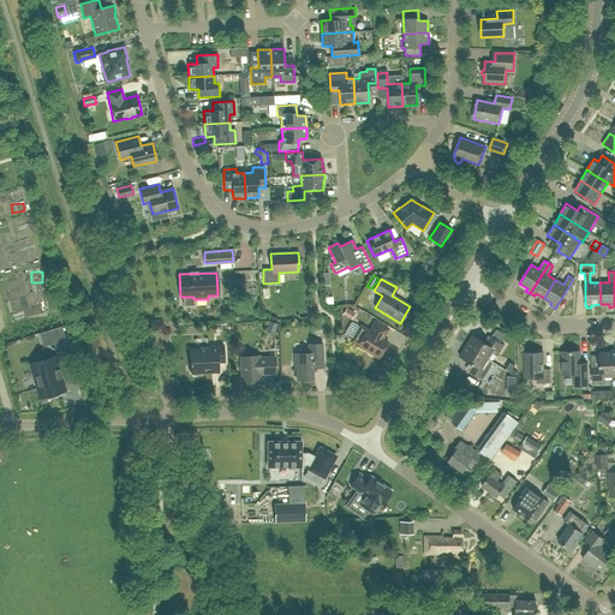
[(351,320),(354,312),(346,308),(342,315),(351,320)]
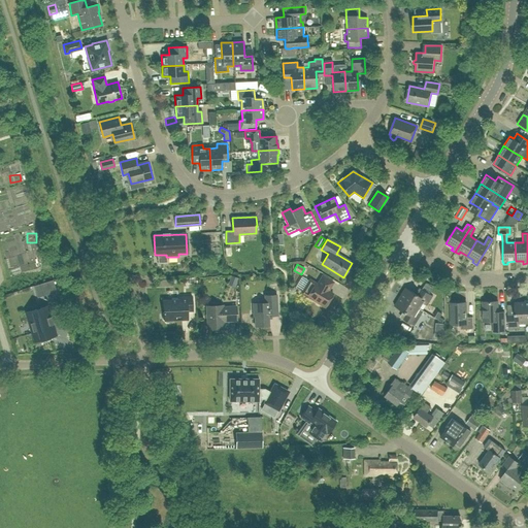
[(234,287),(237,277),(231,275),(228,285),(234,287)]
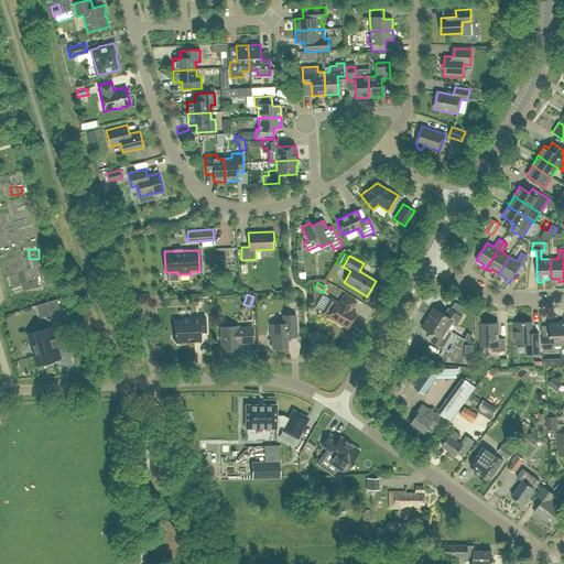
[(356,314),(350,311),(356,302),(344,294),(338,303),(337,302),(328,316),(347,328),(356,314)]
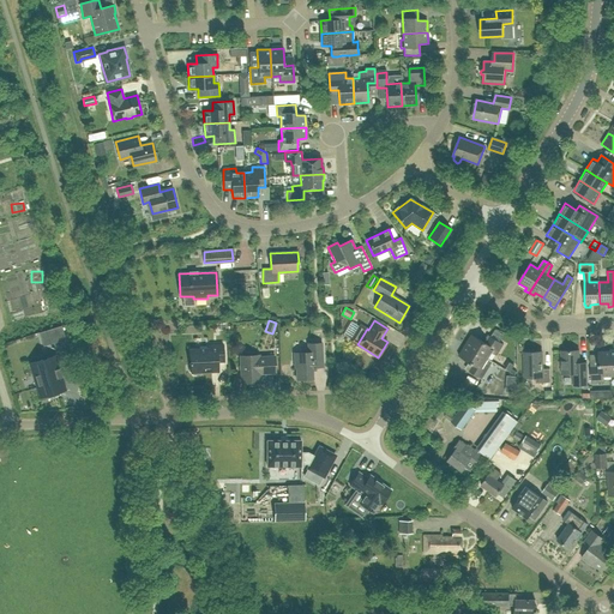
[(53,343),(66,339),(66,338),(65,338),(61,325),(38,332),(40,335),(41,339),(50,337),(53,343)]
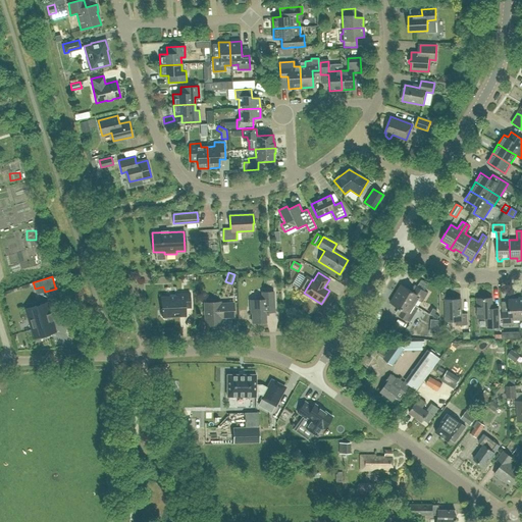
[(396,294),(415,305),(418,300),(422,302),(428,293),(417,285),(413,292),(401,284),(396,294)]
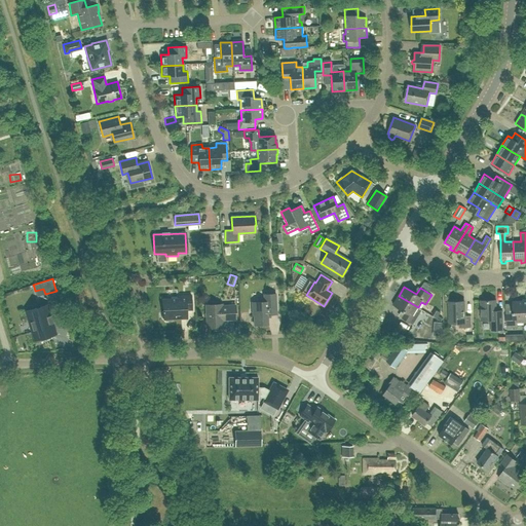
[(268,325),(267,317),(267,313),(276,313),(275,294),(263,294),(264,302),(252,302),(252,314),(254,314),(254,325),(268,325)]
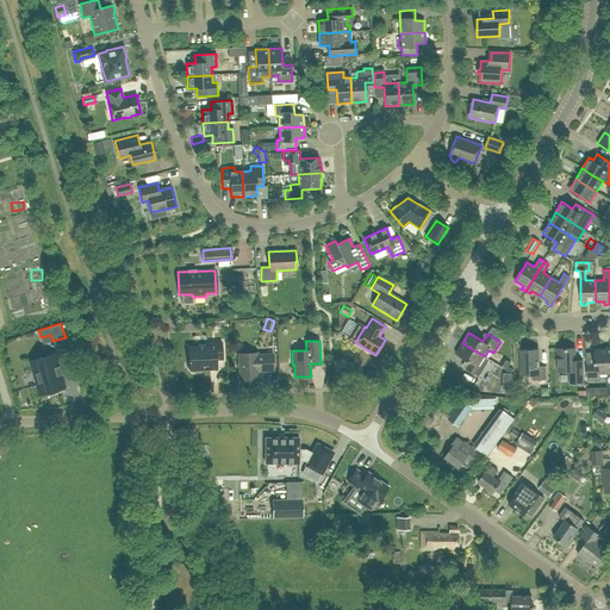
[(223,360),(222,342),(206,343),(206,346),(188,347),(190,360),(187,362),(187,368),(192,373),(199,373),(200,371),(216,369),(216,360),(223,360)]
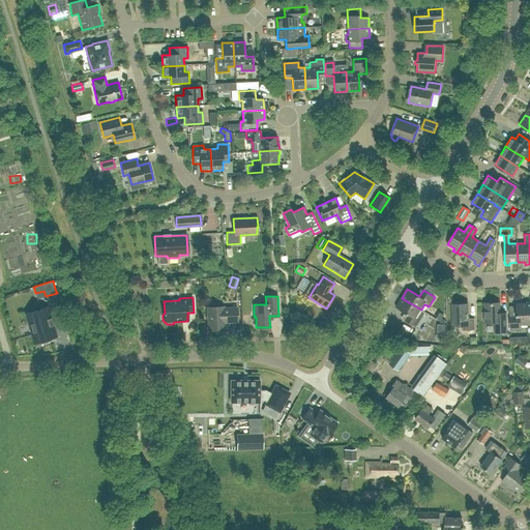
[(425,313),(421,310),(402,298),(395,307),(408,315),(405,321),(416,327),(425,313)]
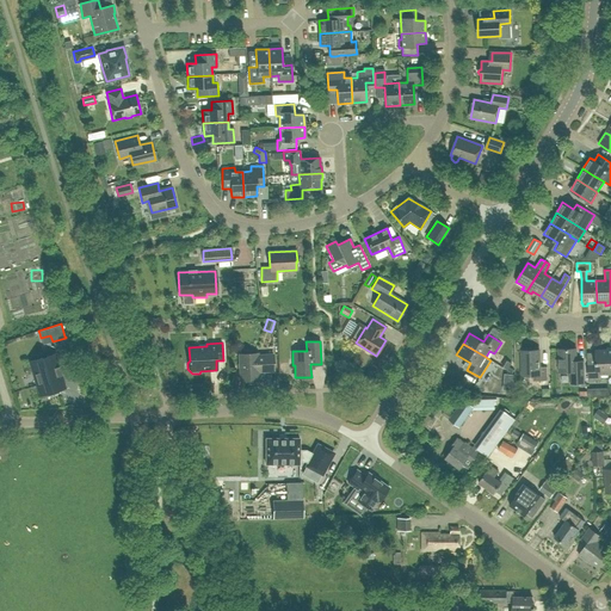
[(609,375),(608,347),(608,350),(594,350),(596,365),(587,365),(588,381),(602,381),(602,375),(609,375)]
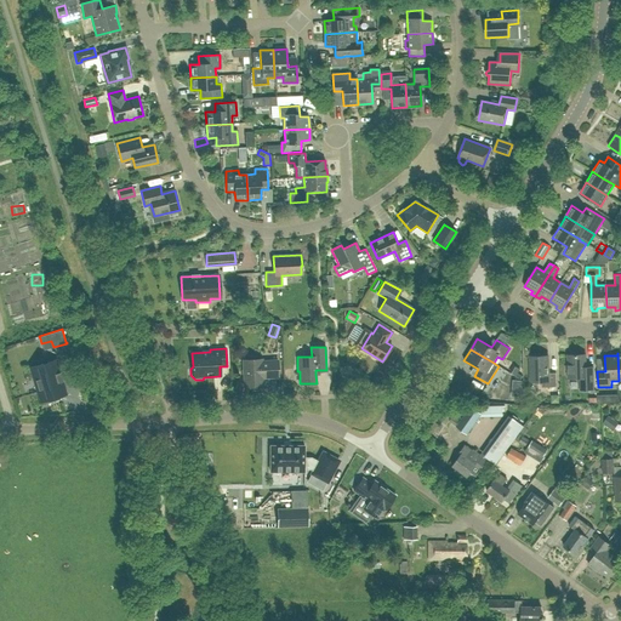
[(568,379),(580,379),(580,391),(594,389),(593,371),(586,372),(586,354),(568,355),(568,379)]
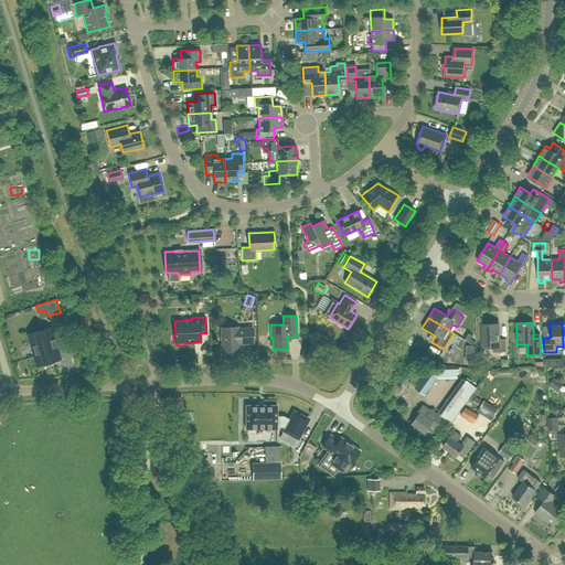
[(507,352),(505,339),(499,339),(499,323),(482,324),(482,348),(492,348),(492,352),(507,352)]
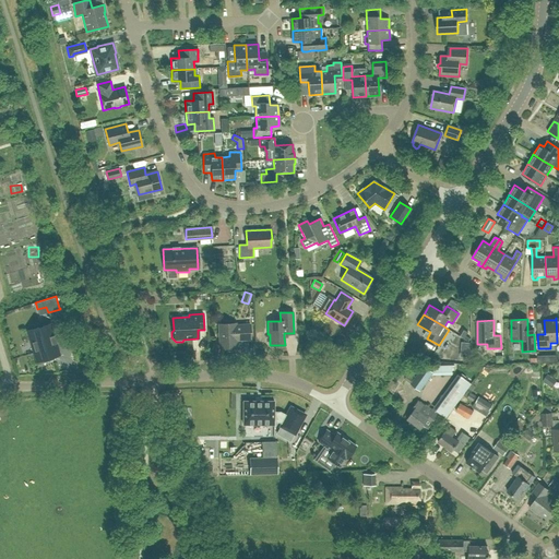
[(250,340),(249,324),(236,325),(236,323),(218,324),(219,348),(237,347),(237,341),(250,340)]
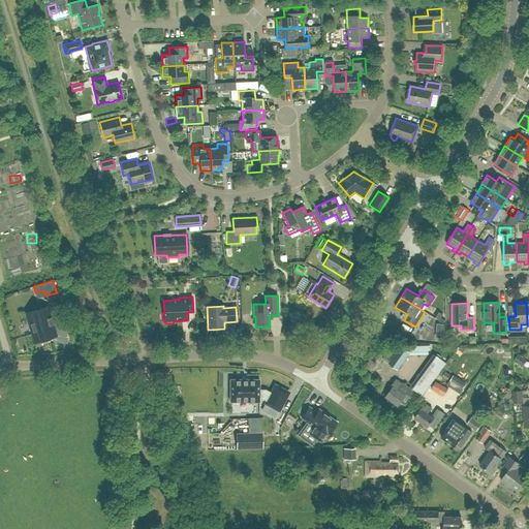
[(29,324),(32,332),(34,342),(45,339),(48,339),(47,338),(56,336),(53,327),(55,327),(52,318),(51,319),(47,307),(36,310),(34,310),(34,311),(26,313),(29,324)]
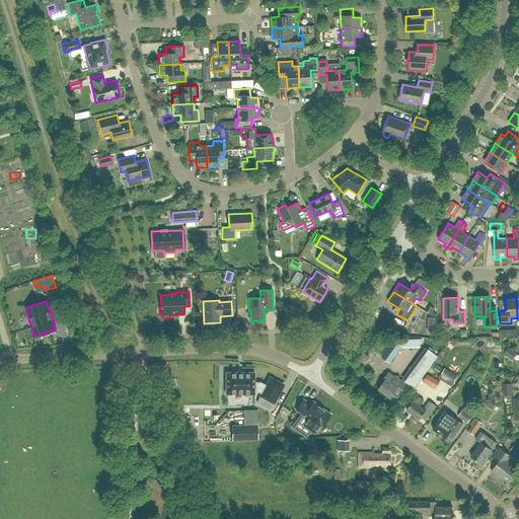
[(431,306),(428,311),(435,316),(437,314),(433,312),(435,308),(431,306)]
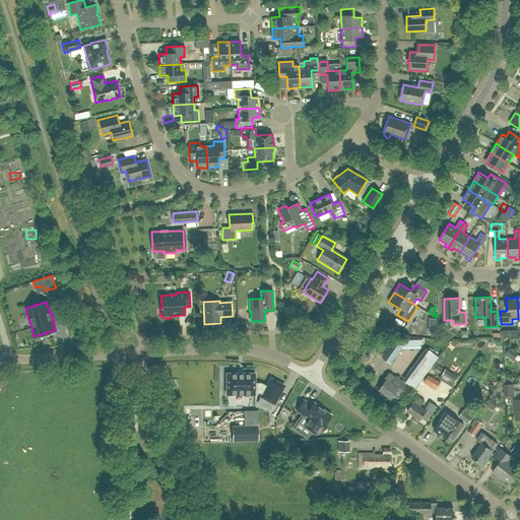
[(428,332),(436,333),(438,319),(430,318),(428,332)]
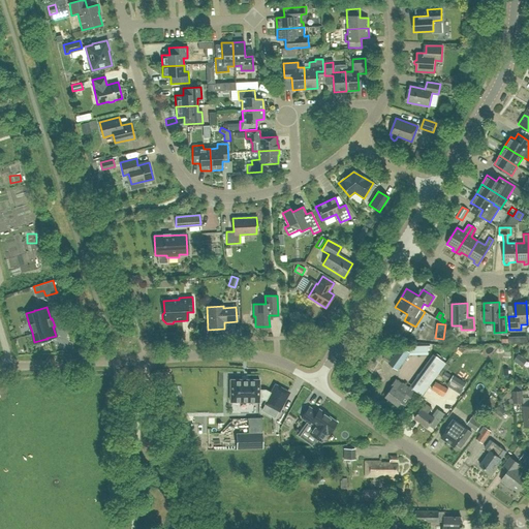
[(384,339),(401,341),(402,330),(385,328),(384,339)]
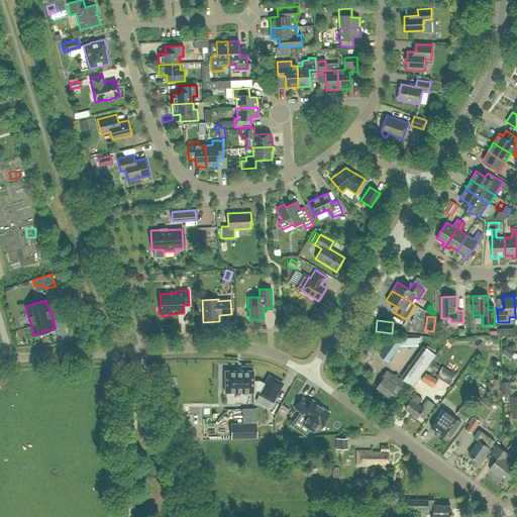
[(401,344),(395,340),(392,338),(380,355),(389,362),(401,344)]
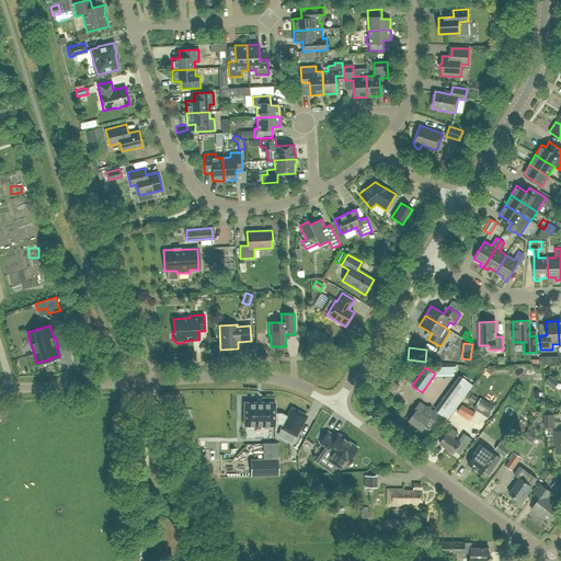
[(448,420),(476,382),(465,374),(437,413),(448,420)]
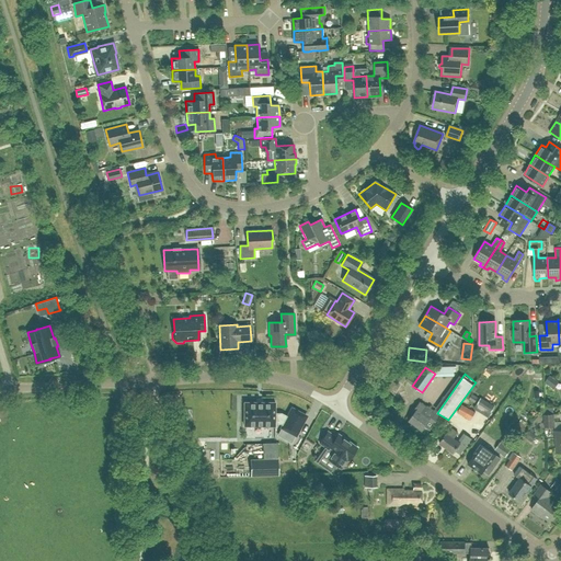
[(474,402),(478,397),(472,393),(469,399),(474,402)]
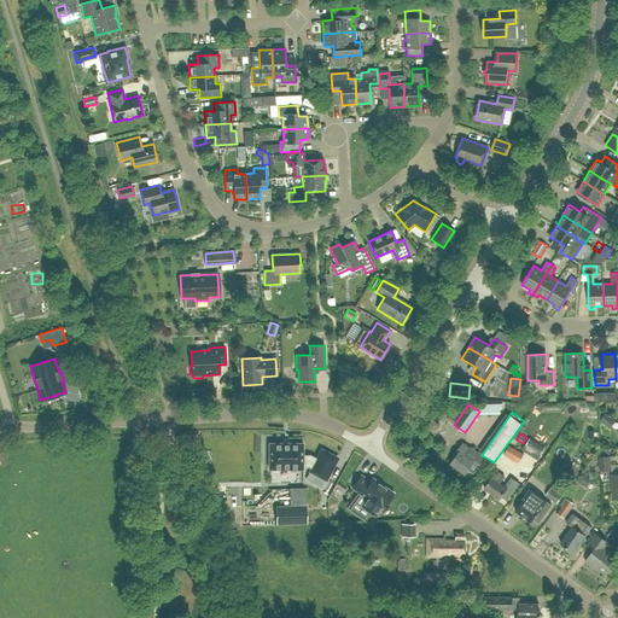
[(541,455),(544,448),(530,438),(525,445),(541,455)]
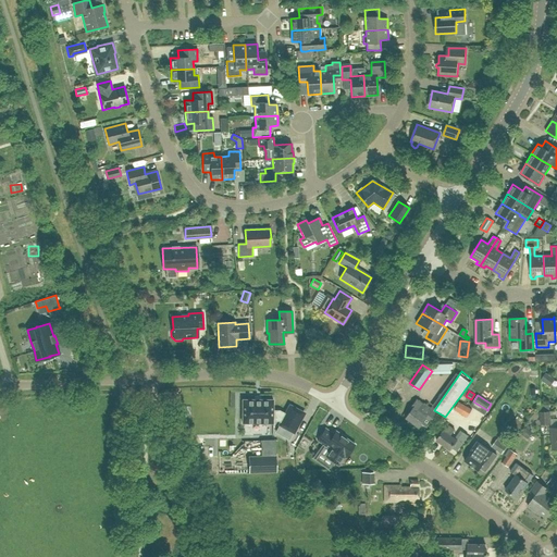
[(493,411),(502,418),(506,411),(510,415),(516,407),(503,398),(493,411)]
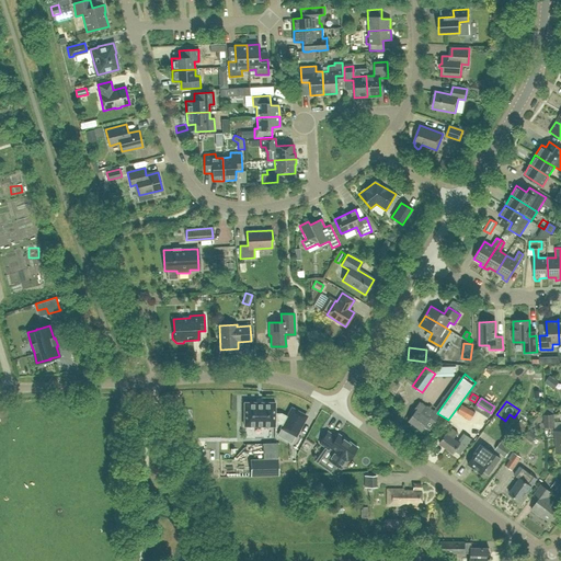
[(422,430),(425,426),(430,430),(441,415),(426,405),(426,407),(420,402),(415,409),(418,410),(410,420),(422,430)]
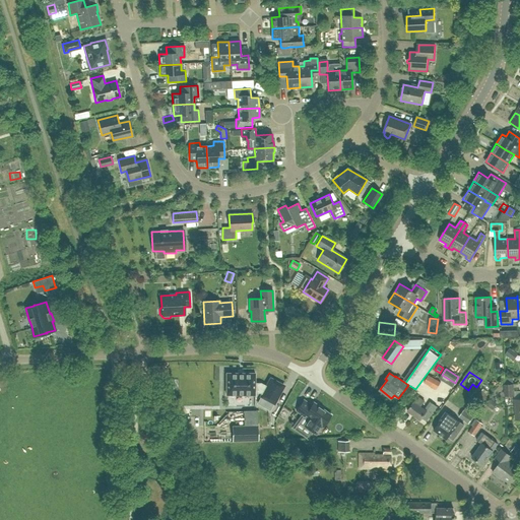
[(255,374),(226,374),(226,395),(255,395),(255,392),(260,392),(263,394),(261,397),(274,403),(283,386),(271,379),(267,387),(261,384),(255,384),(255,374)]
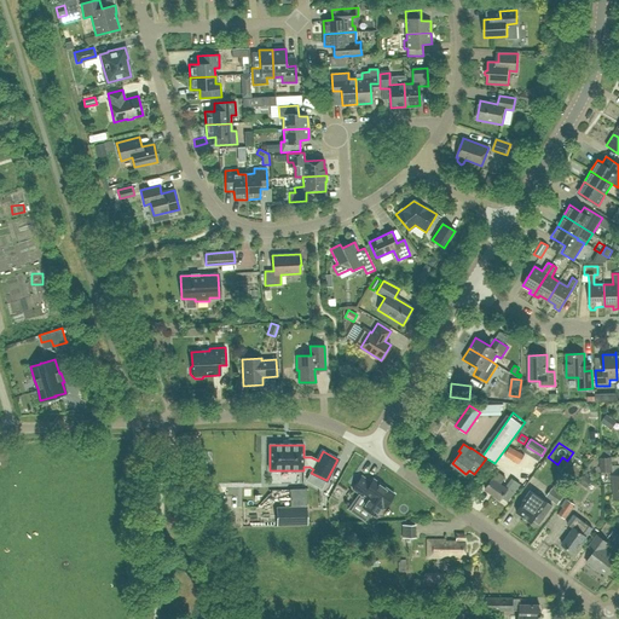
[(520,464),(525,455),(509,446),(504,456),(520,464)]
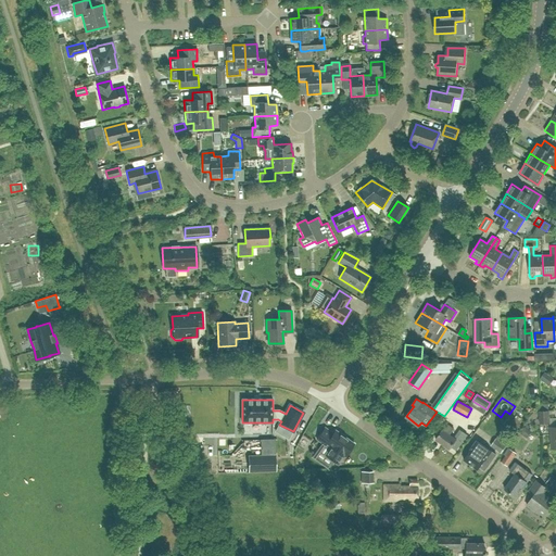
[(539,404),(539,411),(539,424),(550,424),(551,427),(552,449),(555,447),(555,419),(550,419),(550,411),(548,411),(548,404),(539,404)]
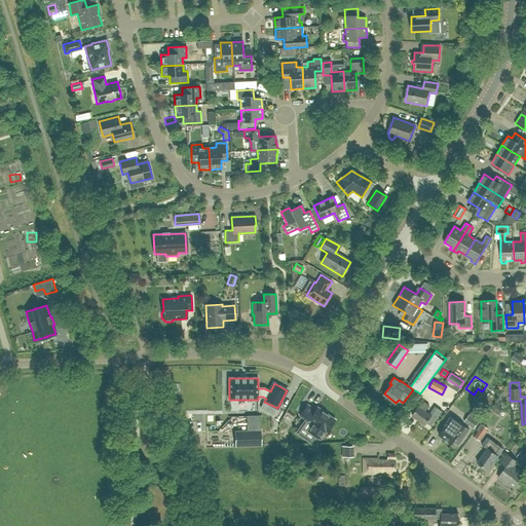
[(431,425),(442,411),(435,407),(429,414),(425,411),(428,406),(422,401),(412,415),(426,424),(427,422),(431,425)]
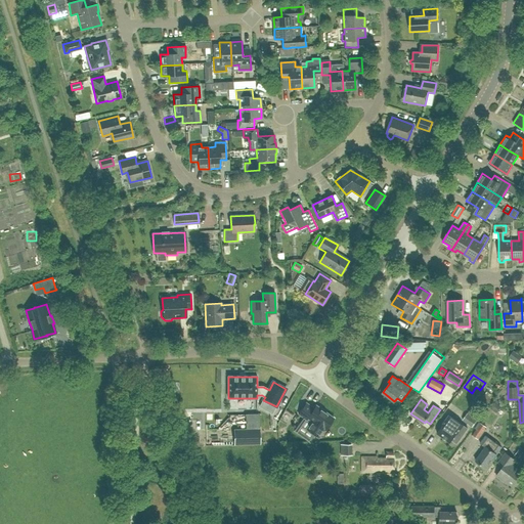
[(402,401),(392,408),(401,423),(411,416),(402,401)]
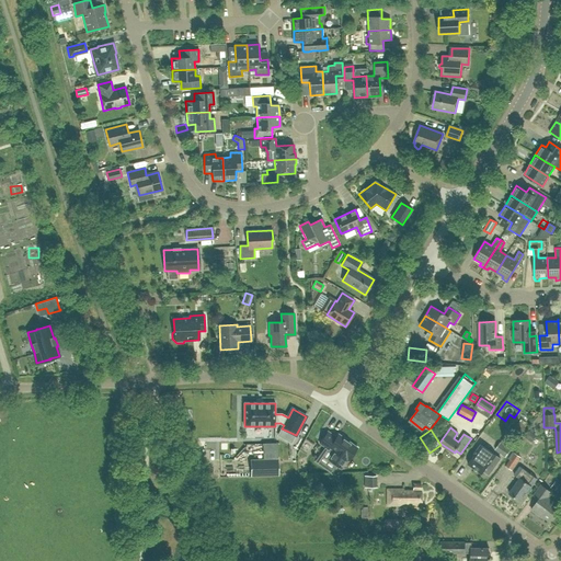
[(329,446),(333,449),(328,458),(341,467),(347,459),(357,447),(339,434),(335,437),(328,432),(320,443),(328,448),(329,446)]
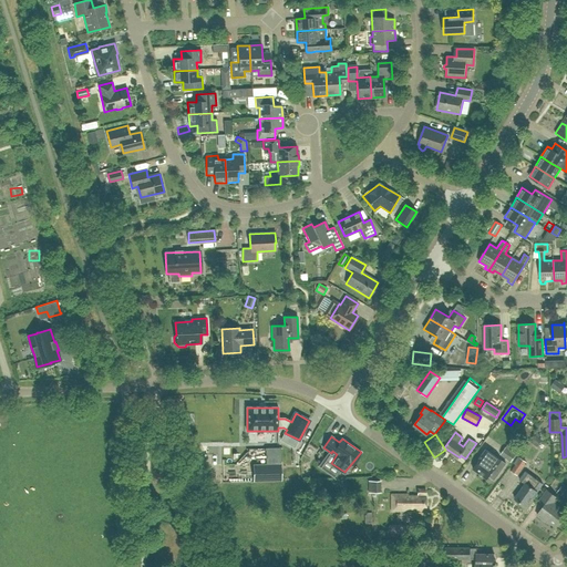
[(511,462),(514,459),(516,454),(505,446),(500,454),(511,462)]
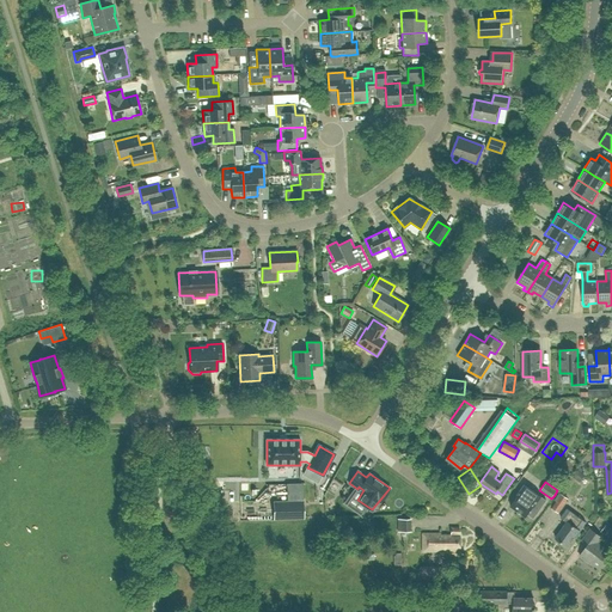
[(291,484),(291,499),(303,499),(303,484),(291,484)]
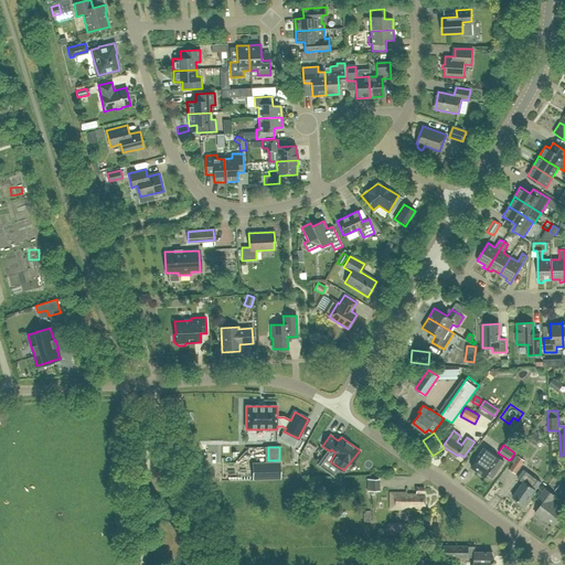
[(492,477),(501,466),(503,461),(497,457),(484,448),(482,450),(478,457),(471,466),(486,477),(488,473),(492,477)]
